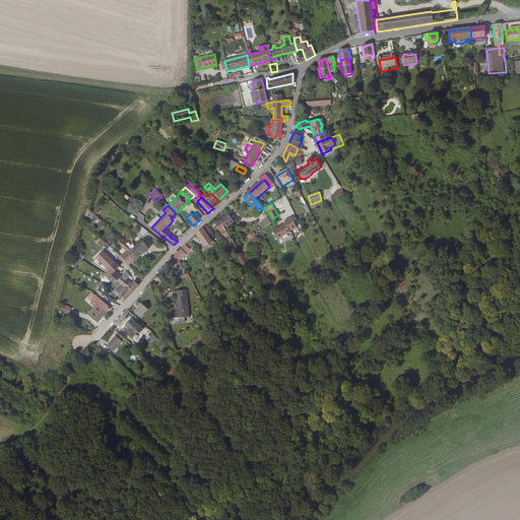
[(238,226),(230,215),(220,220),(228,233),(237,226),(238,226)]
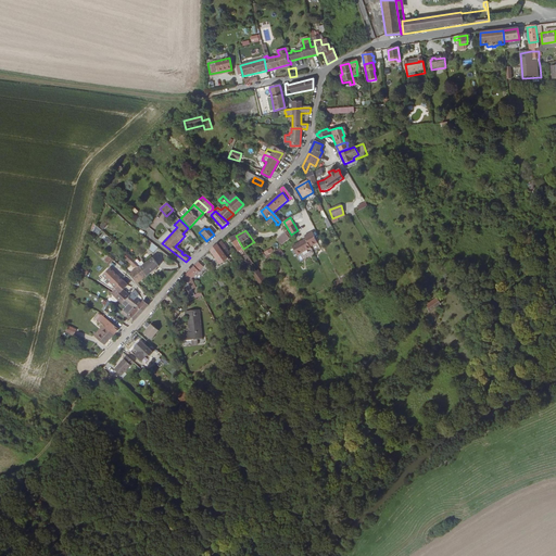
[(285,231),(277,239),(281,244),(290,238),(285,231)]
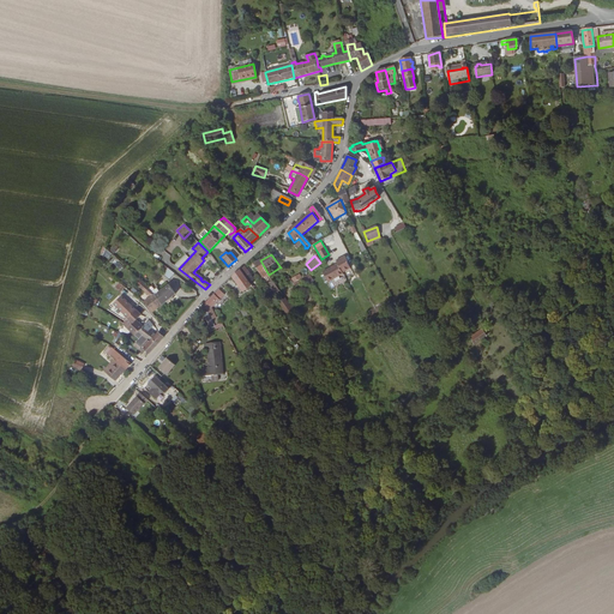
[(338,264),(323,271),(327,282),(343,275),(342,272),(350,269),(344,256),(336,259),(338,264)]
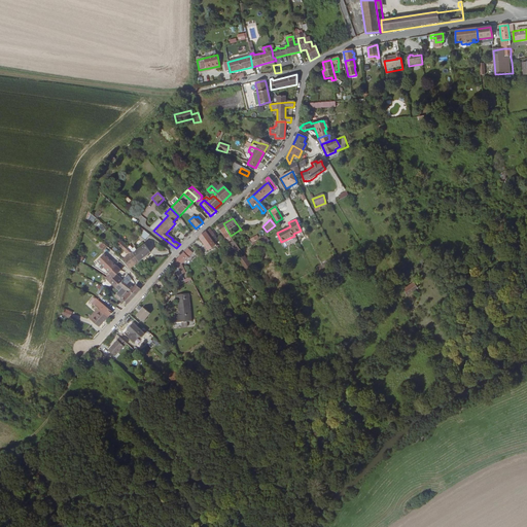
[(240,250),(231,236),(223,223),(217,227),(230,249),(233,250),(235,249),(237,252),(240,250)]
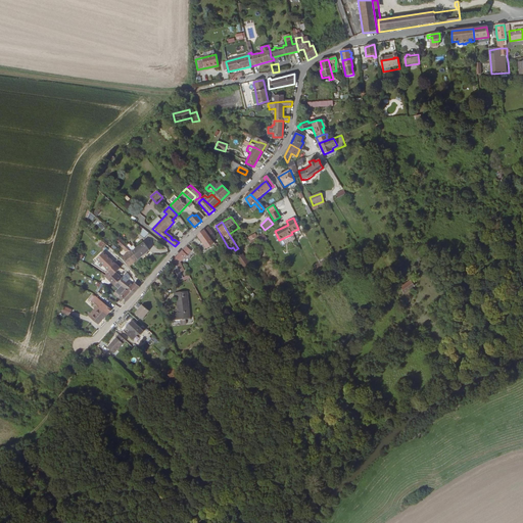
[(212,233),(208,227),(204,231),(208,236),(212,233)]
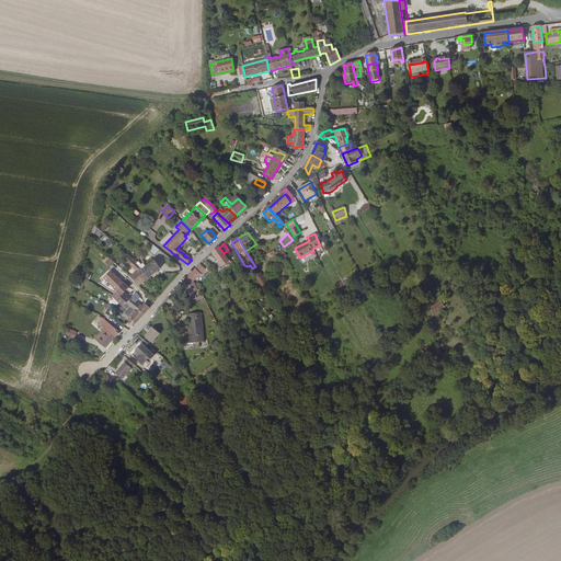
[(213,253),(222,267),(230,262),(227,256),(224,253),(219,248),(213,253)]
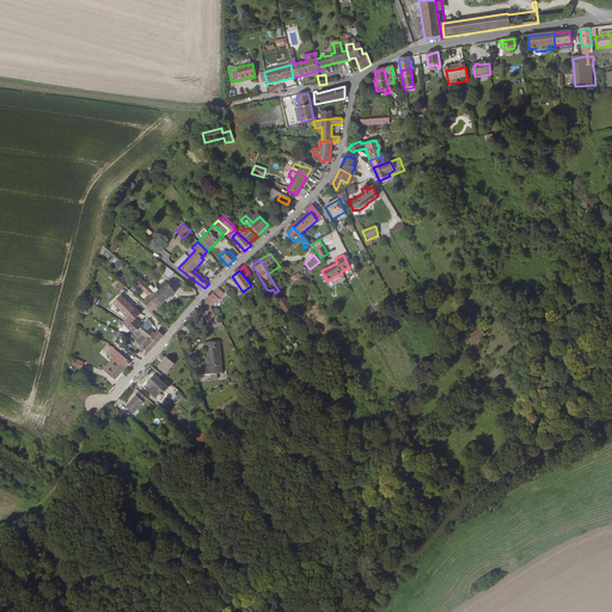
[(299,273),(289,277),(293,283),(301,279),(299,273)]
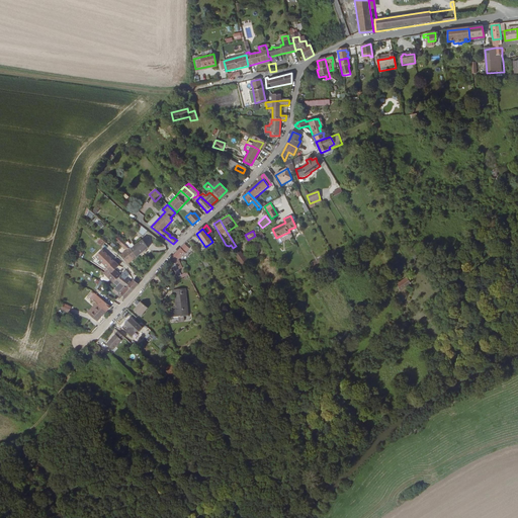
[(260,231),(256,234),(260,239),(264,236),(260,231)]
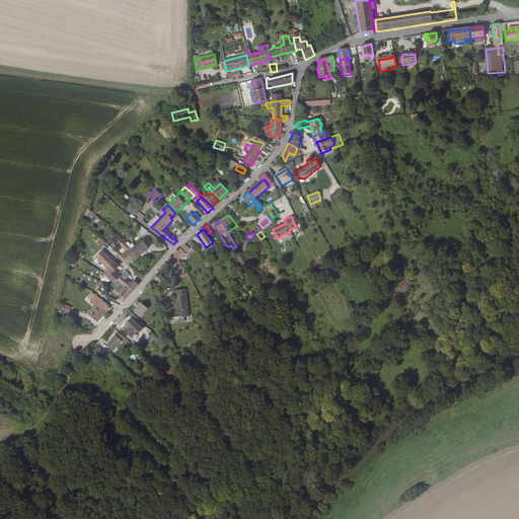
[(107,241),(107,240),(102,237),(96,244),(101,248),(107,241)]
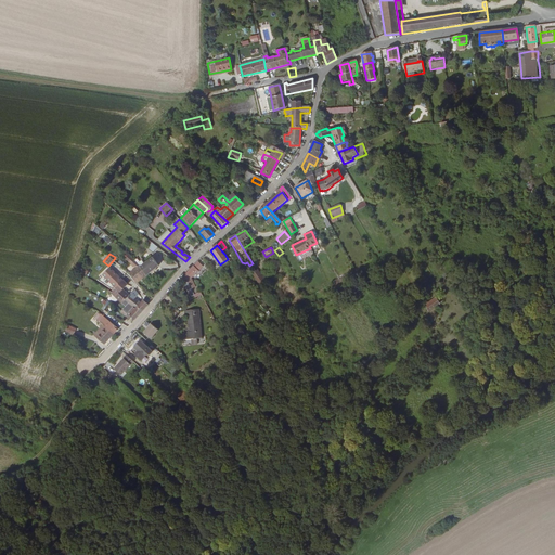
[(158,266),(152,258),(140,267),(147,275),(158,266)]
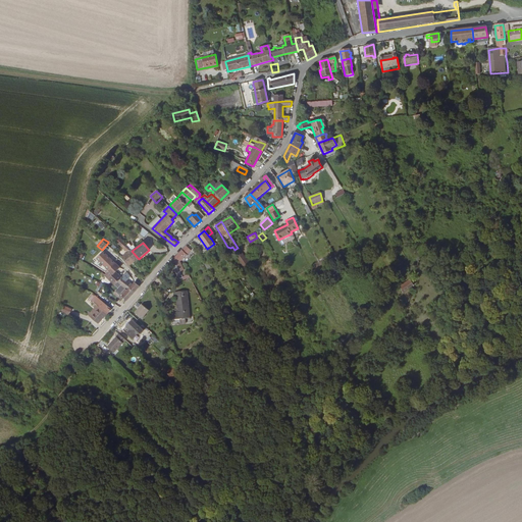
[(122,257),(127,265),(128,266),(139,259),(132,251),(127,245),(124,247),(128,253),(122,257)]
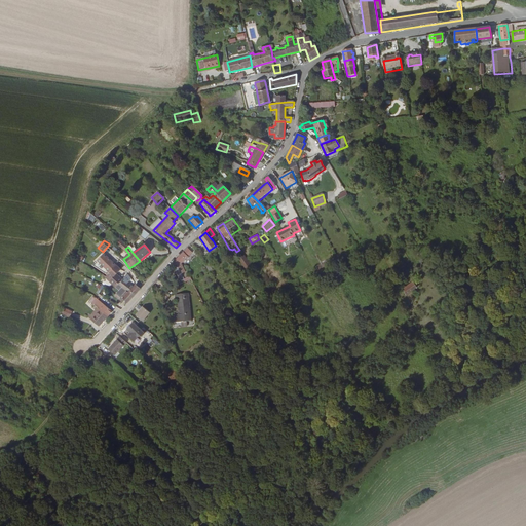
[(178,269),(192,255),(188,249),(180,257),(172,265),(175,272),(178,269)]
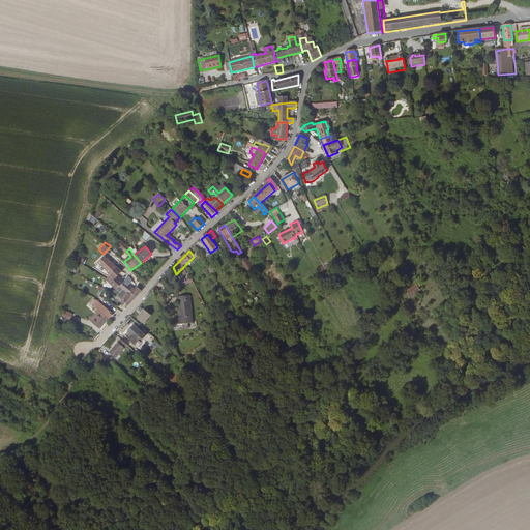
[(237,259),(243,270),(249,267),(243,256),(237,259)]
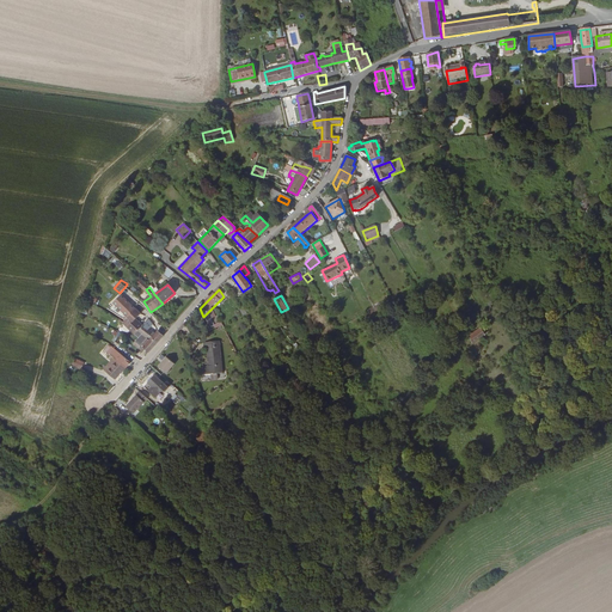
[(129,304),(128,305),(121,297),(114,304),(121,311),(121,312),(127,318),(135,311),(129,304)]
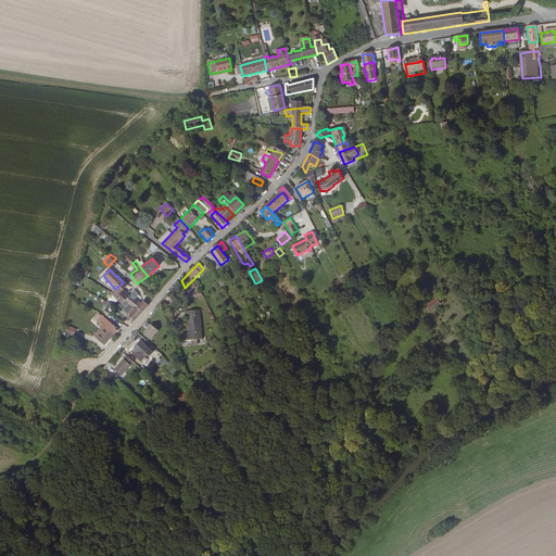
[(121,293),(127,286),(123,282),(115,289),(121,293)]
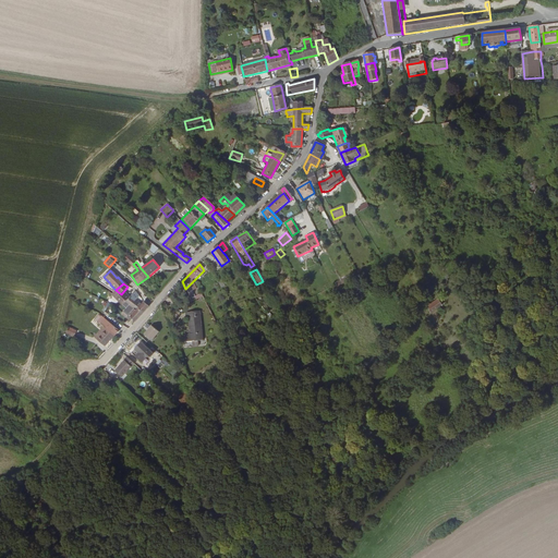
[(130,300),(131,299),(123,292),(121,294),(117,299),(120,302),(123,305),(130,300)]
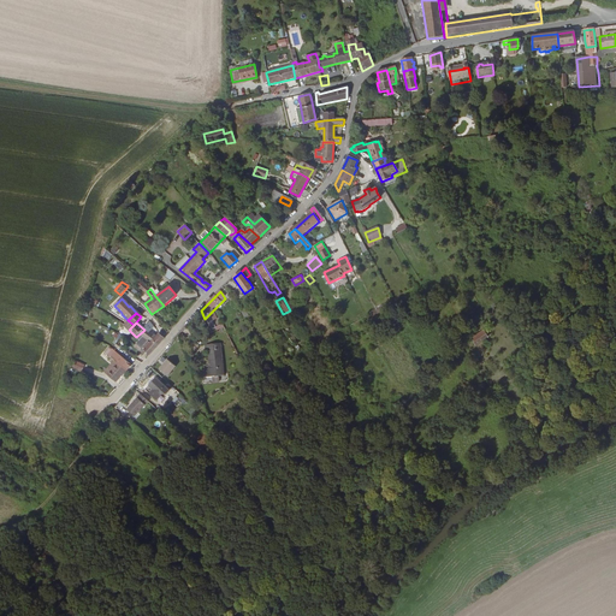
[(144,330),(143,331),(136,337),(140,341),(135,345),(141,350),(148,342),(149,343),(155,337),(144,329),(144,330)]
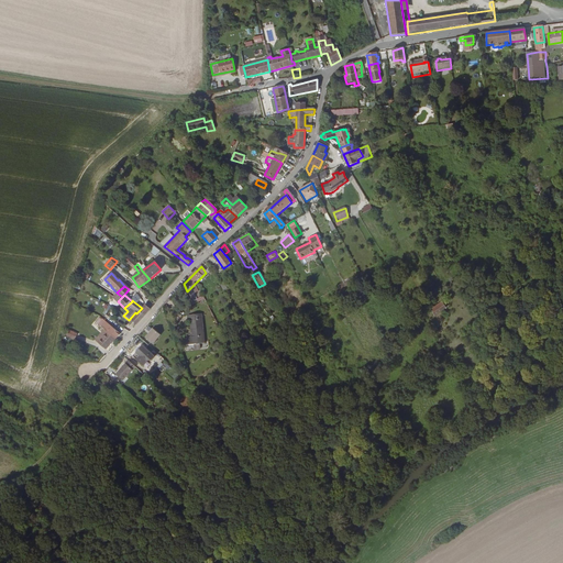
[(442,310),(445,315),(449,312),(442,300),(440,301),(441,302),(432,307),(432,306),(430,308),(434,315),(442,310)]
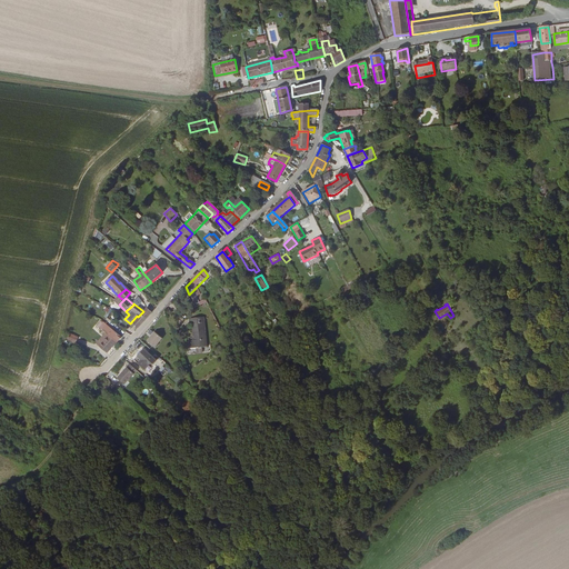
[(138,329),(152,312),(151,311),(147,308),(143,311),(138,317),(137,316),(130,323),(129,325),(128,326),(131,328),(133,326),(138,329)]
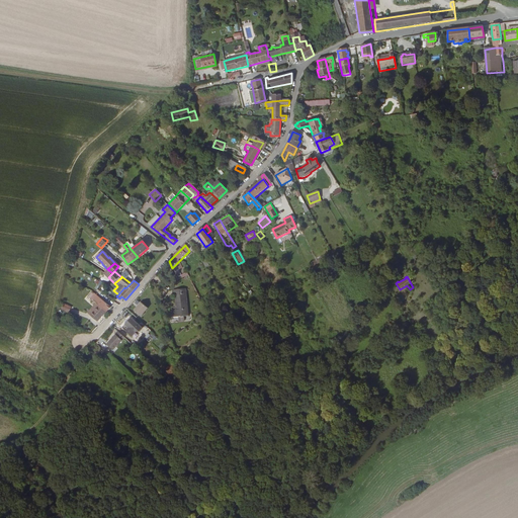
[(171,318),(186,316),(183,289),(169,291),(169,296),(172,296),(174,309),(171,309),(172,312),(170,312),(171,318)]
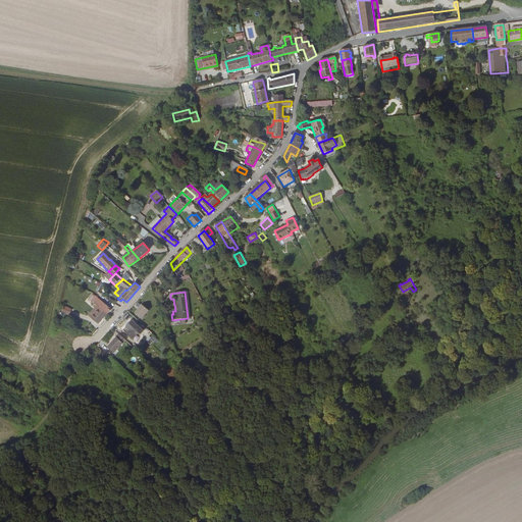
[(107,314),(112,310),(99,298),(98,299),(95,296),(94,297),(91,301),(94,303),(98,307),(107,314)]
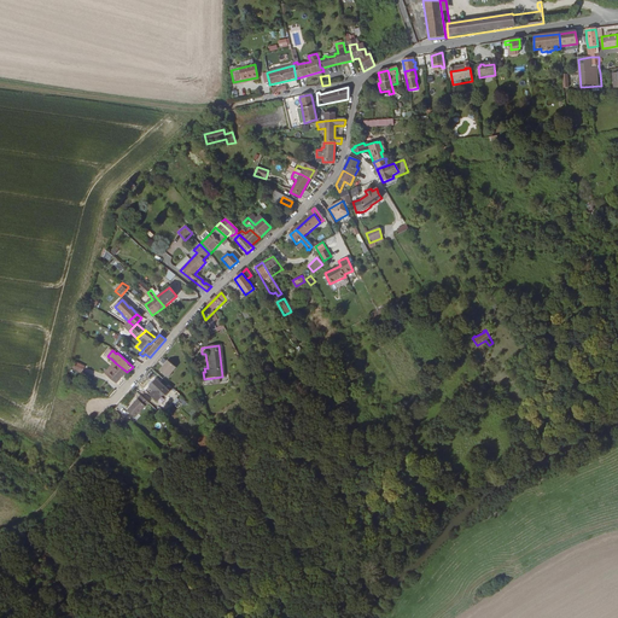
[(159,371),(168,378),(176,368),(168,361),(159,371)]
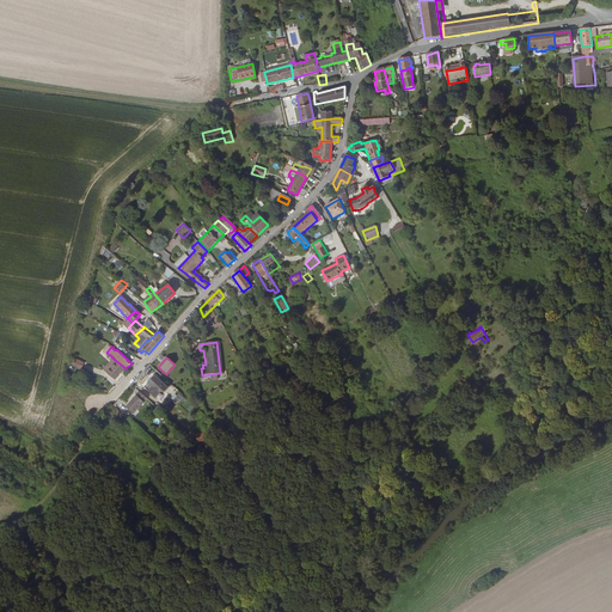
[(85,363),(77,360),(73,366),(81,369),(85,363)]
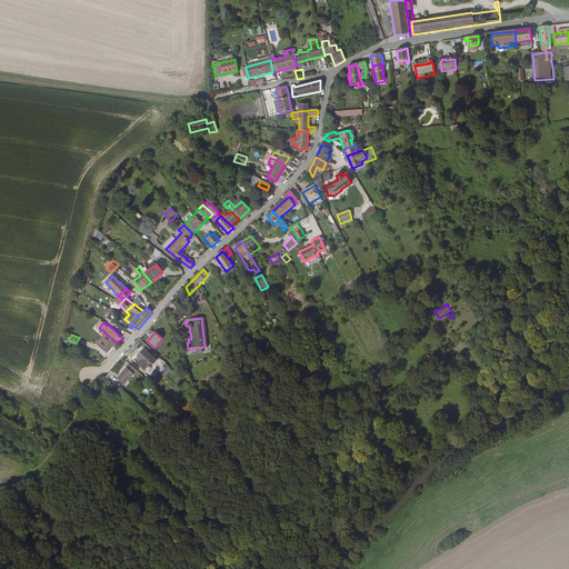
[(105,337),(106,338),(98,347),(107,353),(117,342),(107,335),(105,337)]
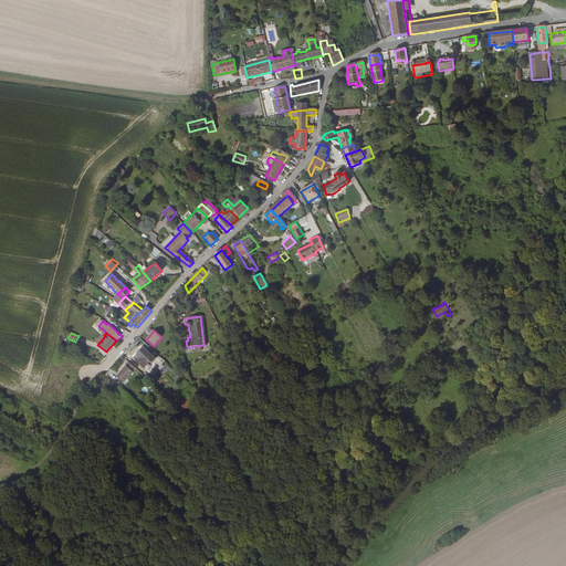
[(143,348),(136,355),(140,359),(137,364),(145,370),(155,359),(143,348)]
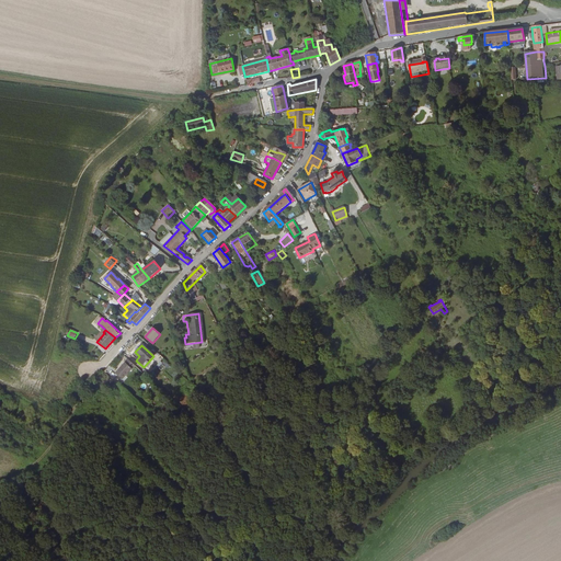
[(115,374),(122,380),(134,366),(127,361),(115,374)]
